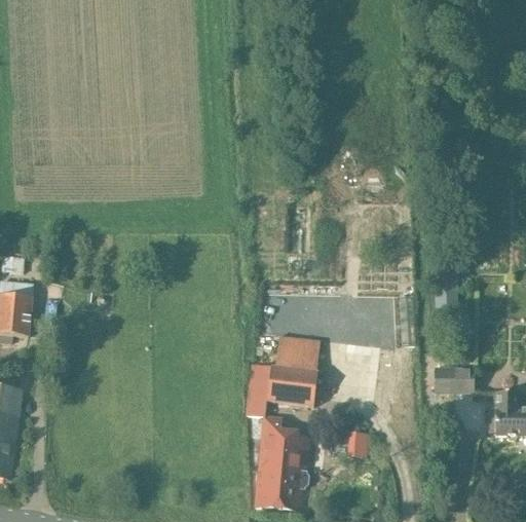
[(24,257),(3,255),(1,269),(23,271),(24,257)]
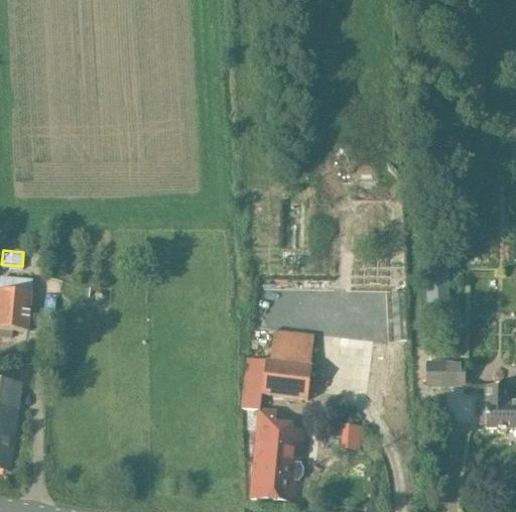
[(0,327),(27,330),(32,278),(0,275),(0,278),(0,327)]
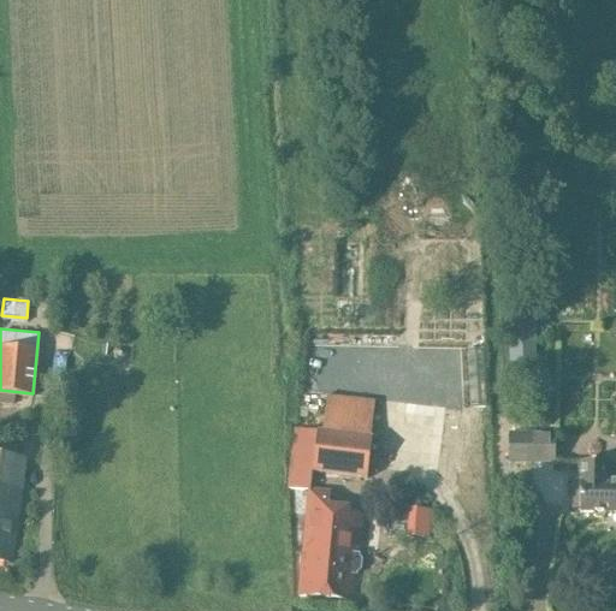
[(537,331),(509,331),(509,361),(537,360),(537,331)]
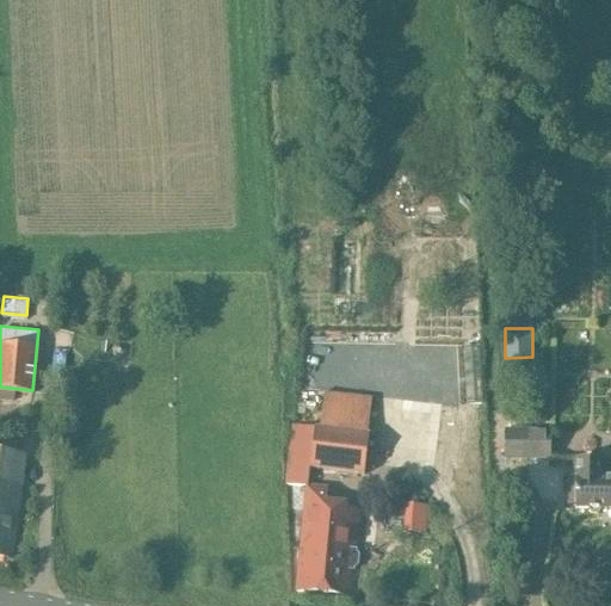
[(409,362),(409,376),(440,377),(440,364),(409,362)]
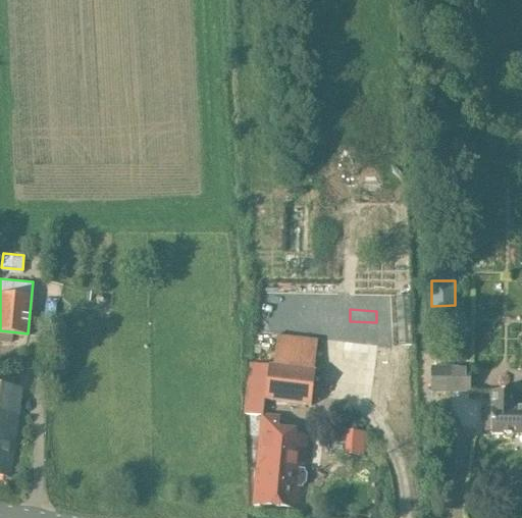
[(298,506),(300,484),(302,484),(302,483),(306,480),(306,472),(304,468),(308,434),(277,430),(279,413),(263,411),(264,398),(311,403),(315,369),(251,360),(243,411),(260,413),(253,502),(298,506)]
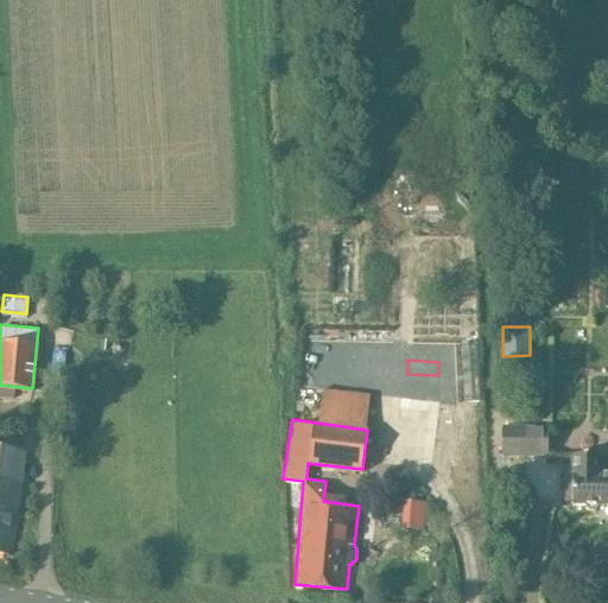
[(504,425),(502,454),(519,454),(548,454),(549,425),(520,425),(504,425)]
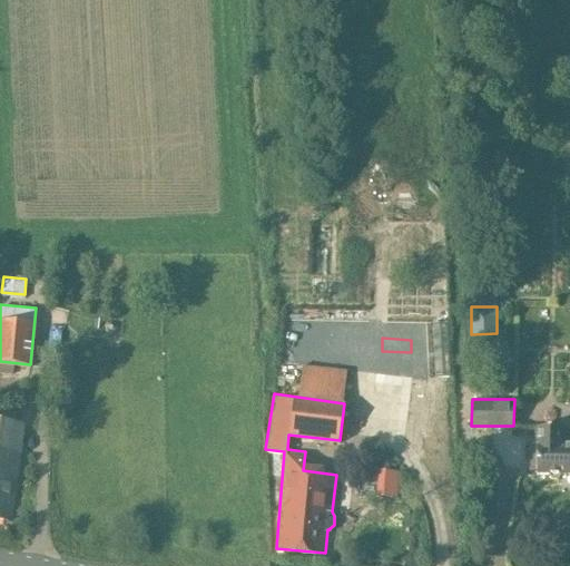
[(0,516),(10,518),(22,423),(0,419),(0,516)]
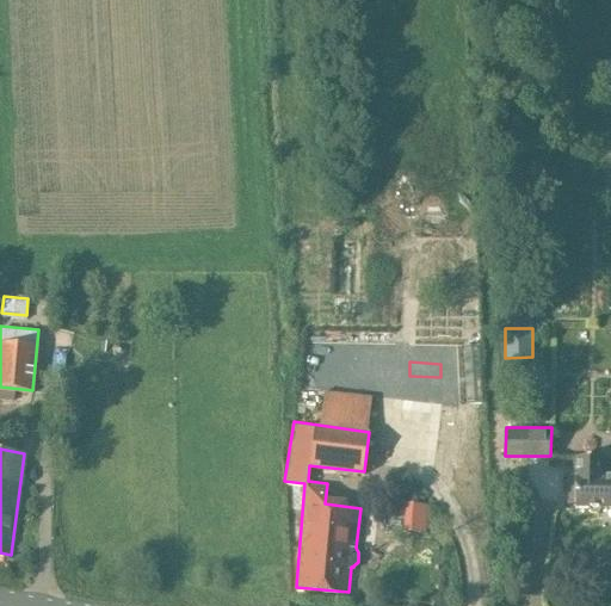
[(610,474),(604,475),(605,456),(576,456),(576,474),(568,474),(568,502),(575,502),(575,505),(587,505),(590,509),(598,509),(602,506),(610,505),(610,474)]
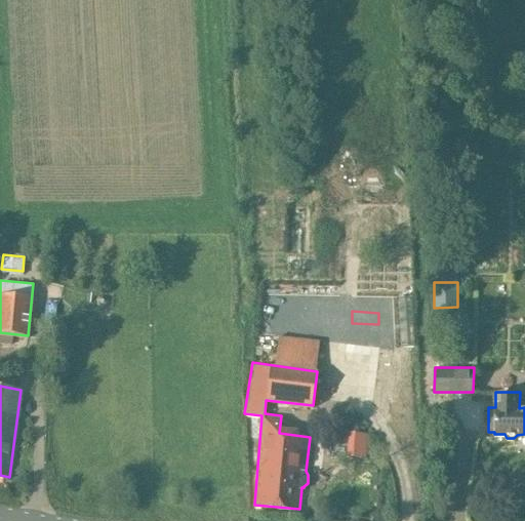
[(365,455),(367,432),(349,431),(347,454),(365,455)]
